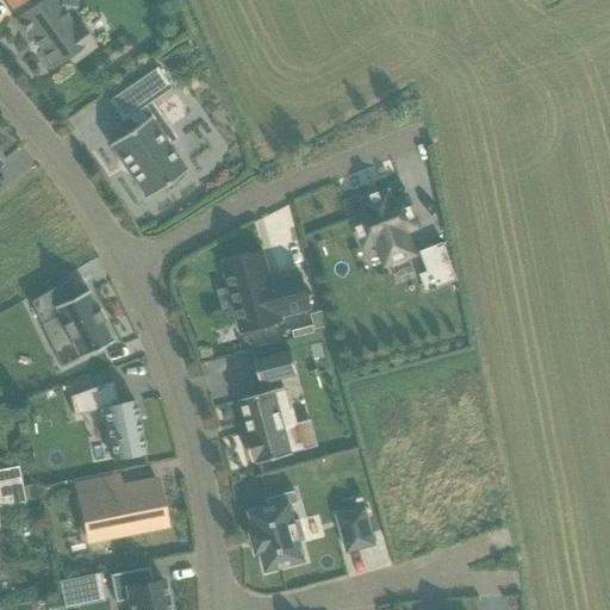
[(2,0),(14,16),(11,18),(24,38),(26,37),(49,69),(64,58),(68,64),(93,48),(75,20),(69,25),(62,14),(72,8),(66,0),(2,0)]
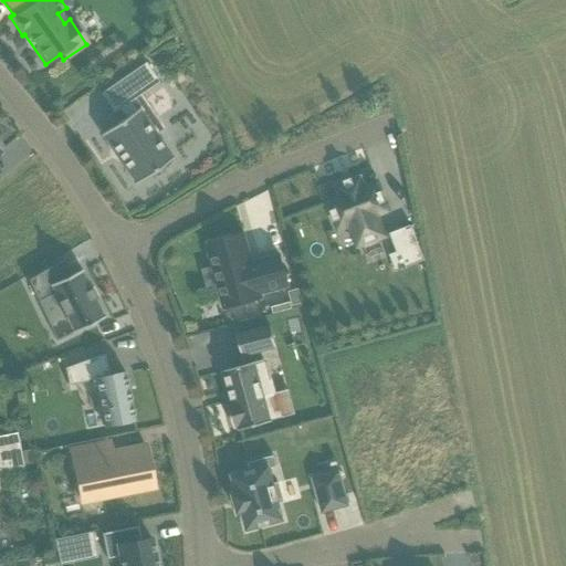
[(140,95),(158,82),(145,63),(100,94),(113,113),(118,109),(124,119),(101,135),(135,185),(171,160),(155,136),(164,129),(140,95)]
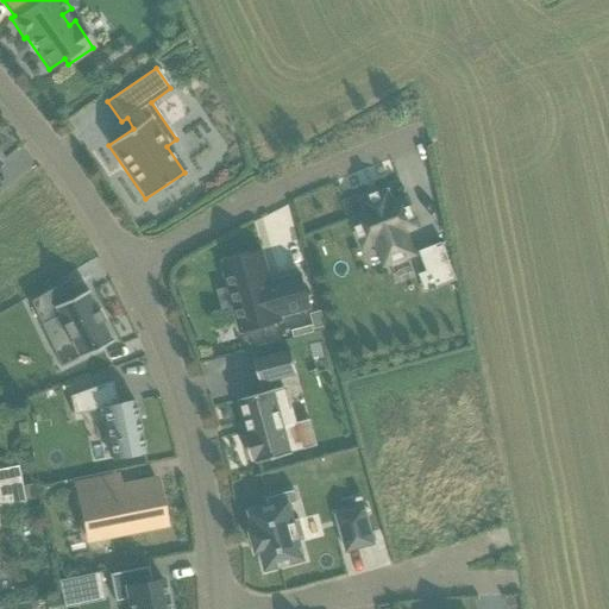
[(390,187),(360,198),(365,211),(353,215),(364,245),(376,242),(384,264),(414,253),(406,231),(418,226),(407,196),(395,200),(390,187)]
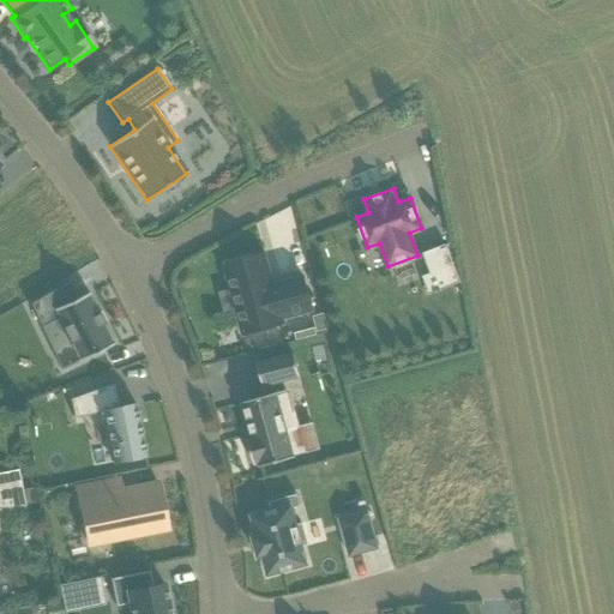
[(28,206),(0,224),(0,251),(8,264),(16,259),(26,275),(23,277),(32,290),(56,274),(48,262),(52,258),(41,242),(49,236),(38,222),(42,218),(35,208),(30,210),(28,206)]
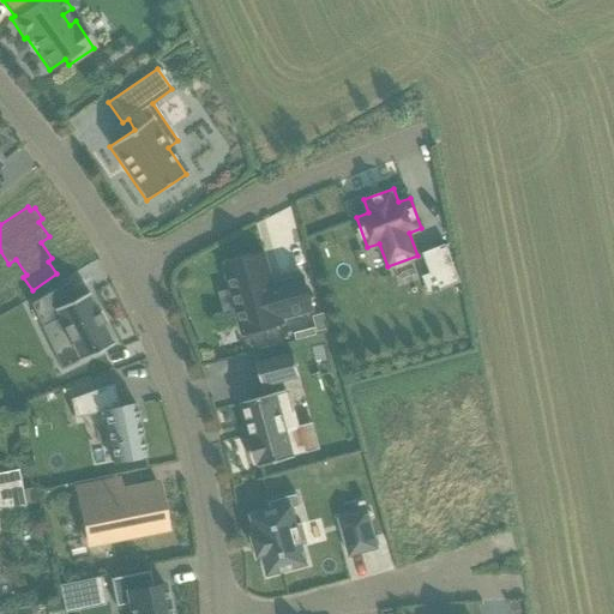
[(459,283),(445,246),(422,254),(429,274),(440,270),(446,288),(459,283)]
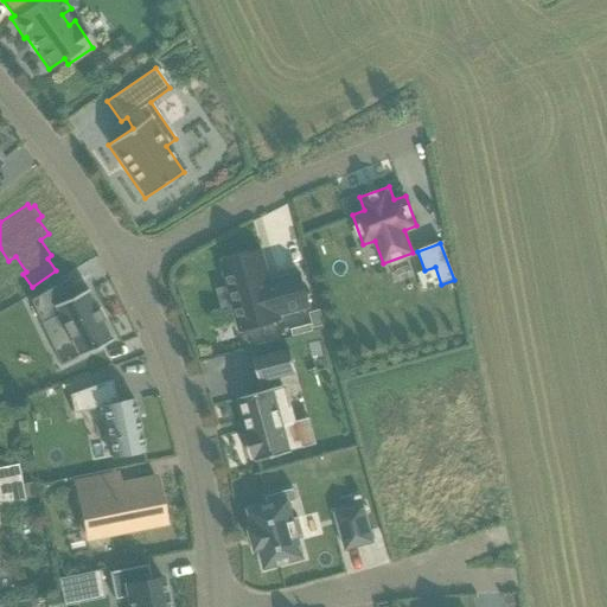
[(221,262),(228,288),(217,291),(223,312),(234,308),(240,332),(280,320),(279,315),(308,307),(299,274),(269,282),(261,250),(221,262)]
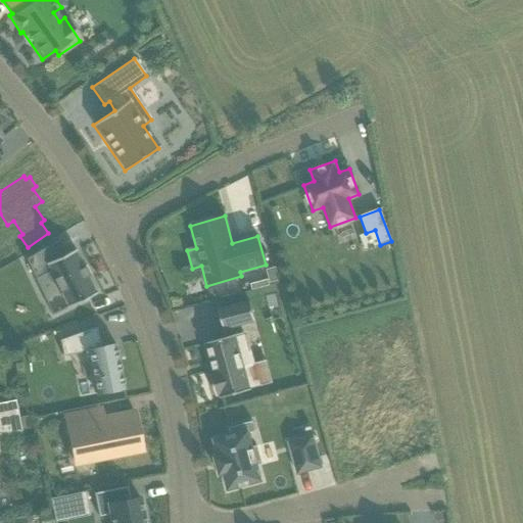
[(57,241),(25,259),(35,280),(49,273),(65,306),(51,314),(51,316),(96,294),(95,292),(75,251),(76,251),(75,250),(64,255),(57,241)]
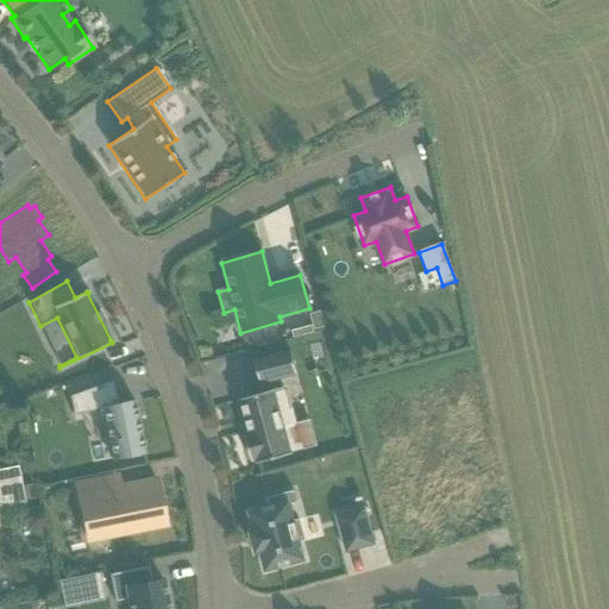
[(316,330),(326,326),(322,311),(312,313),(316,330)]
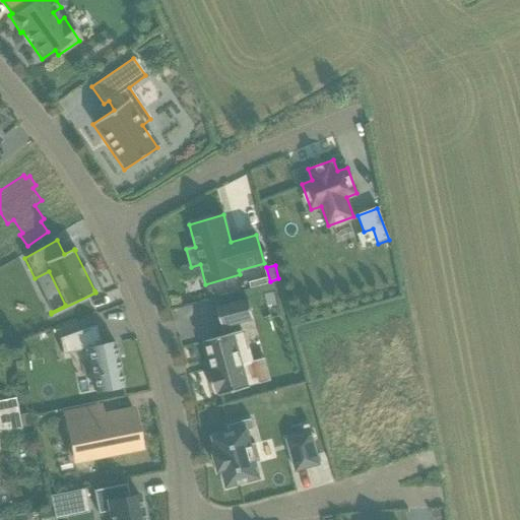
[(253,319),(248,301),(216,309),(221,328),(253,319)]
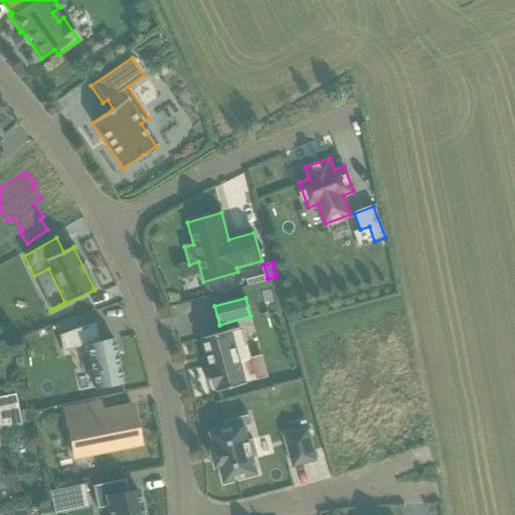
[(122,383),(113,339),(99,342),(95,323),(58,336),(61,351),(86,345),(95,389),(122,383)]
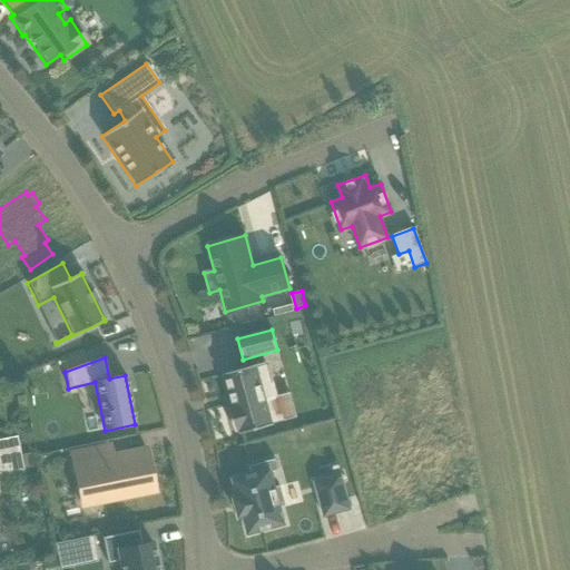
[(266,365),(256,367),(256,365),(224,374),(233,408),(229,409),(235,432),(239,431),(241,434),(273,425),(266,402),(275,399),(266,365)]
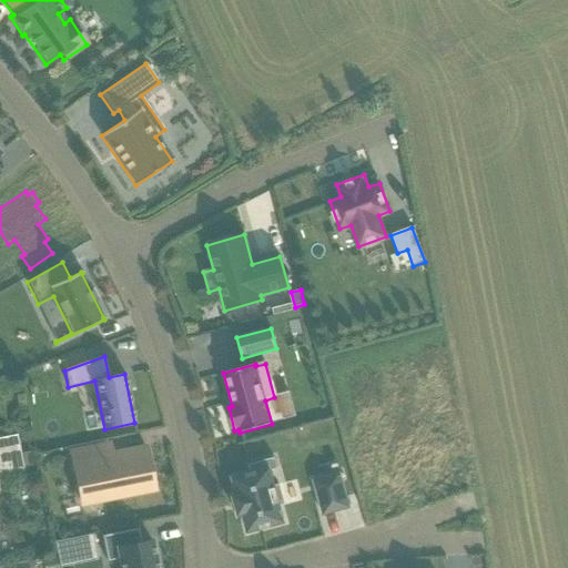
[(32,466),(29,453),(19,455),(14,434),(0,437),(0,474),(22,469),(22,468),(32,466)]
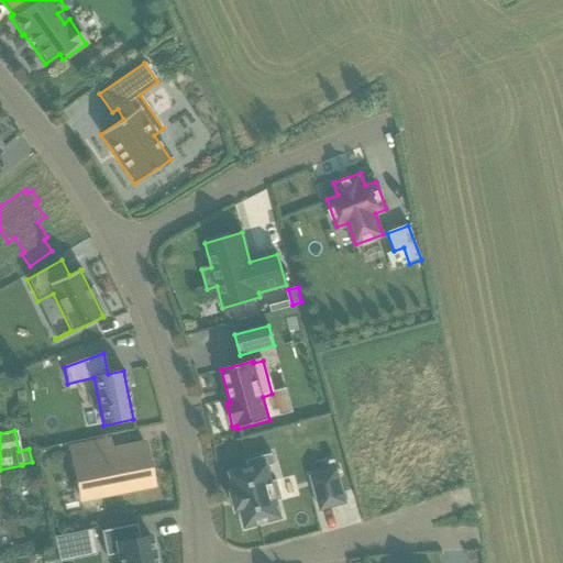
[(68,446),(80,499),(153,485),(144,444),(111,450),(109,439),(68,446)]
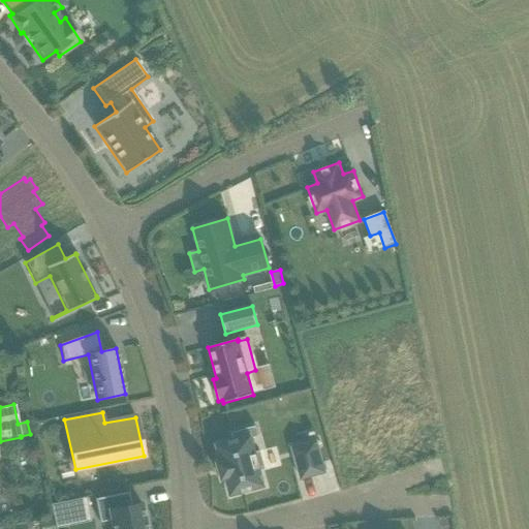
[(234,441),(216,445),(220,463),(217,464),(221,480),(225,479),(229,497),(265,487),(259,470),(265,469),(259,452),(255,454),(251,438),(258,437),(255,427),(231,433),(234,441)]
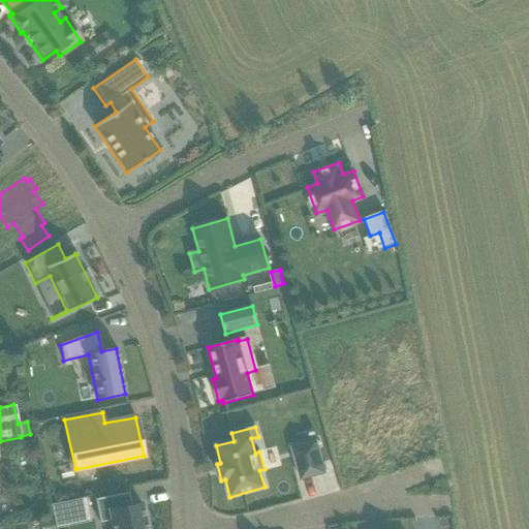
[(316,441),(291,448),(301,480),(325,473),(316,441)]
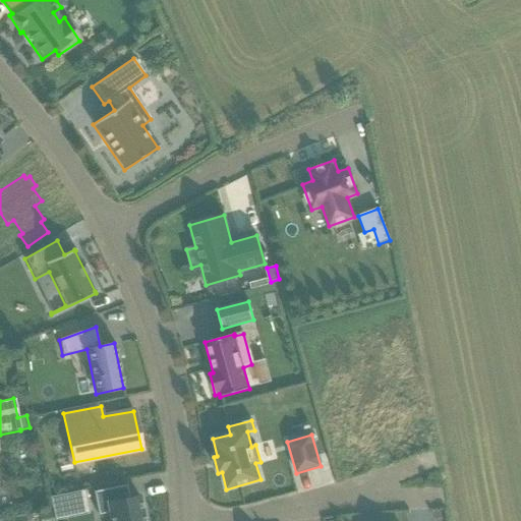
[(143,520),(138,497),(128,499),(126,485),(93,491),(98,515),(109,513),(110,520),(143,520)]
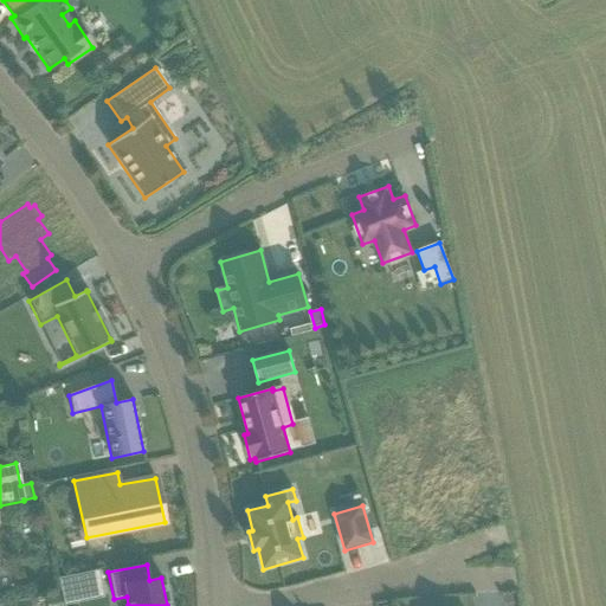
[(72,575),(58,579),(63,604),(77,601),(72,575)]
